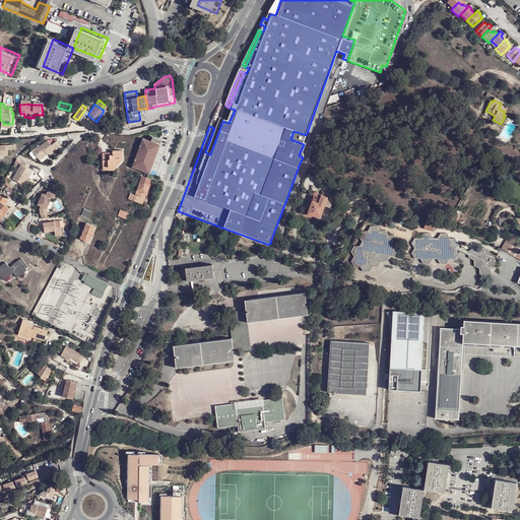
[(86,108),(77,120),(80,122),(88,110),(86,108)]
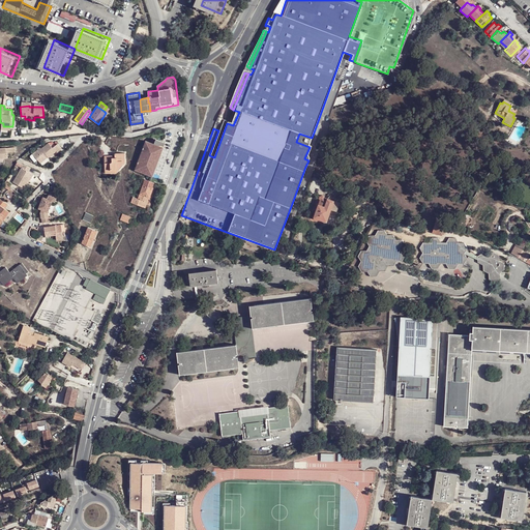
[(226,126),(222,124),(218,130),(209,155),(214,157),(226,126)]
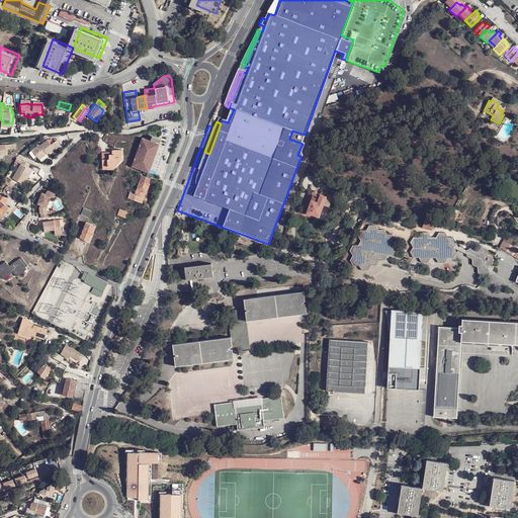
[(150,142),(143,139),(133,168),(150,174),(162,141),(152,137),(150,142)]
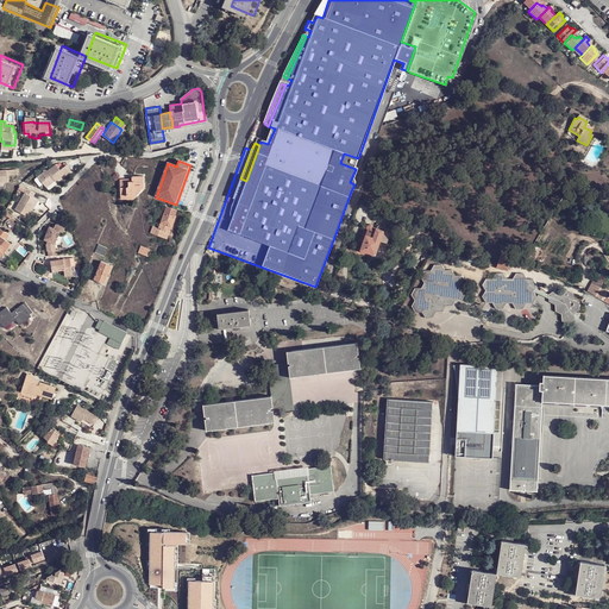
[(62,176),(69,169),(62,162),(55,169),(50,165),(43,173),(42,170),(33,179),(42,187),(50,179),(54,182),(61,175),(62,176)]
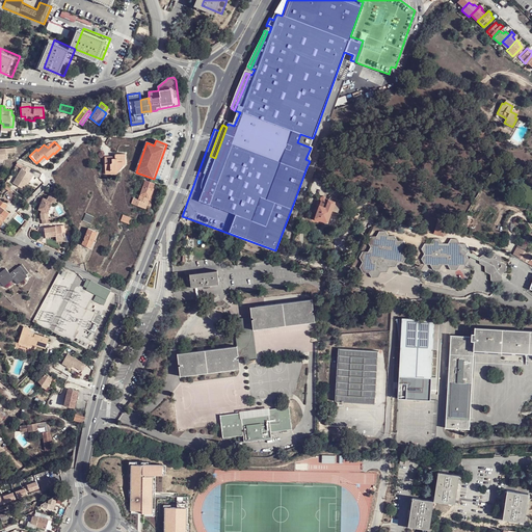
[(8,152),(15,151),(15,145),(0,147),(0,158),(8,157),(8,152)]
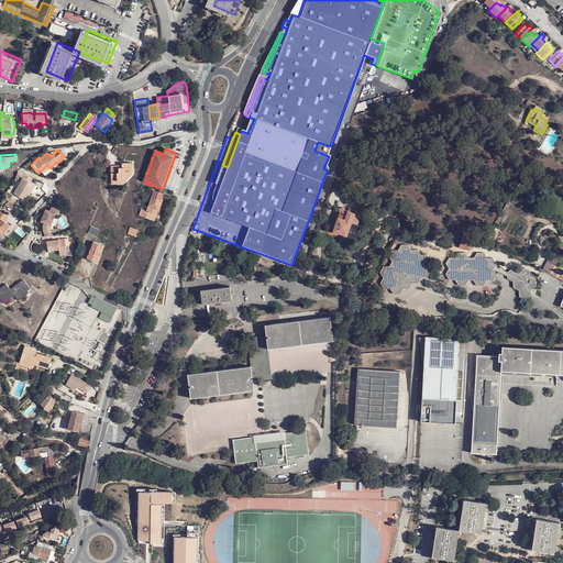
[(118,169),(111,169),(111,177),(117,178),(117,176),(124,177),(129,173),(130,173),(130,158),(122,158),(122,162),(122,164),(119,164),(118,169)]
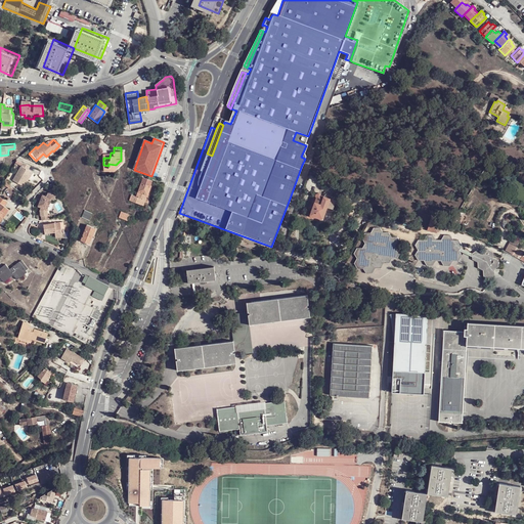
[(26,169),(28,166),(22,164),(11,180),(23,186),(27,179),(24,178),(28,171),(26,169)]
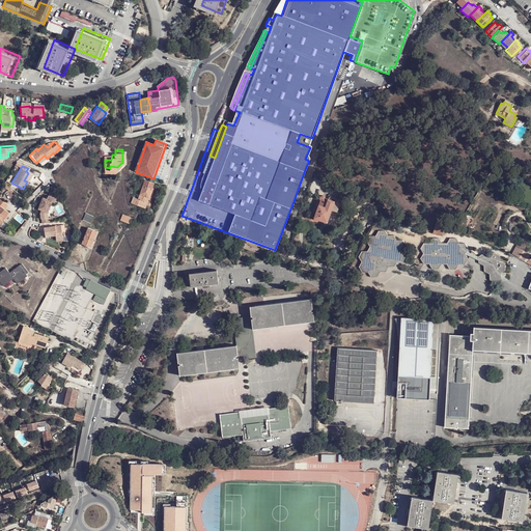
[(336,186),(325,179),(323,183),(334,189),(336,186)]
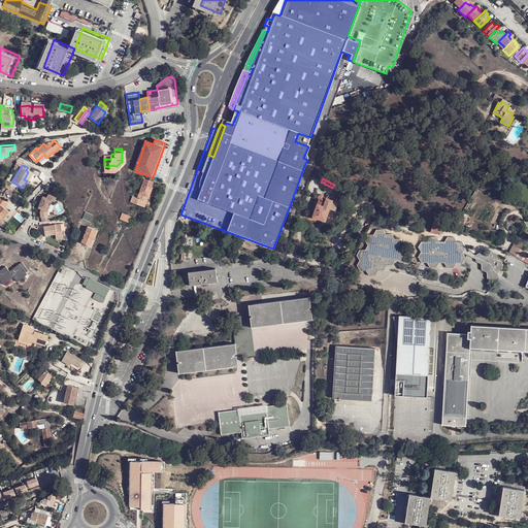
[(154,183),(144,179),(137,199),(133,197),(131,203),(144,208),(154,183)]
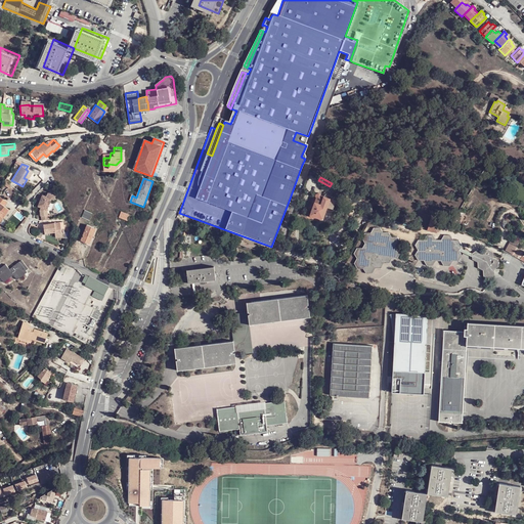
[(54,201),(56,197),(49,193),(47,197),(43,195),(38,207),(41,208),(40,211),(41,216),(48,215),(47,210),(52,200),(54,201)]
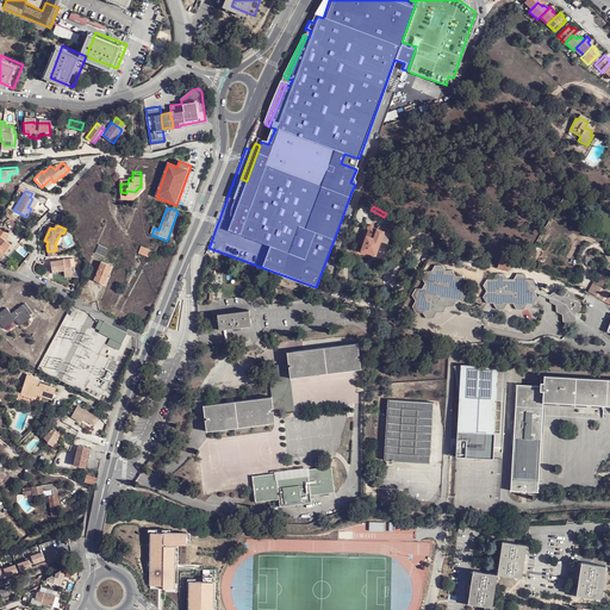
[(368,230),(366,236),(374,238),(377,229),(373,228),(373,225),(371,225),(368,226),(367,229),(368,230)]
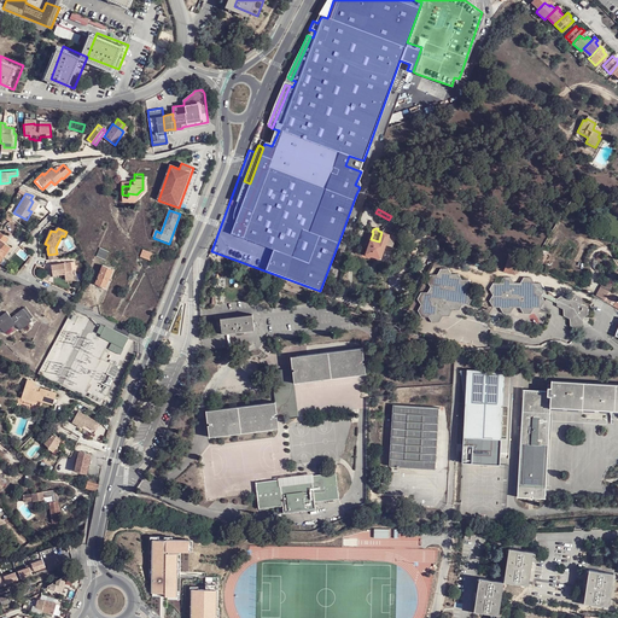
[(379,242),(371,239),(366,255),(380,260),(385,245),(389,234),(382,232),(379,242)]
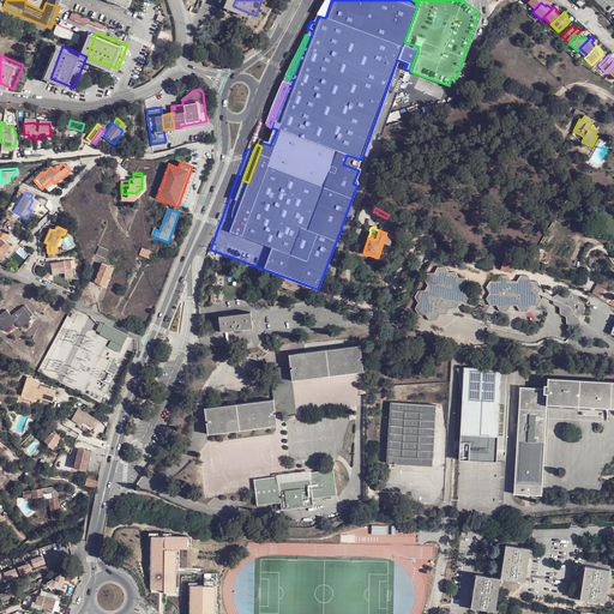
[(393,235),(386,233),(383,244),(390,246),(393,235)]
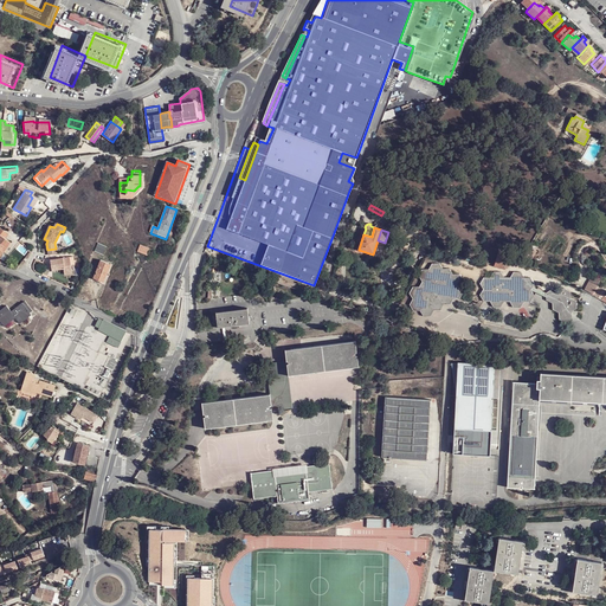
[(0,257),(10,242),(4,238),(0,234),(0,257)]
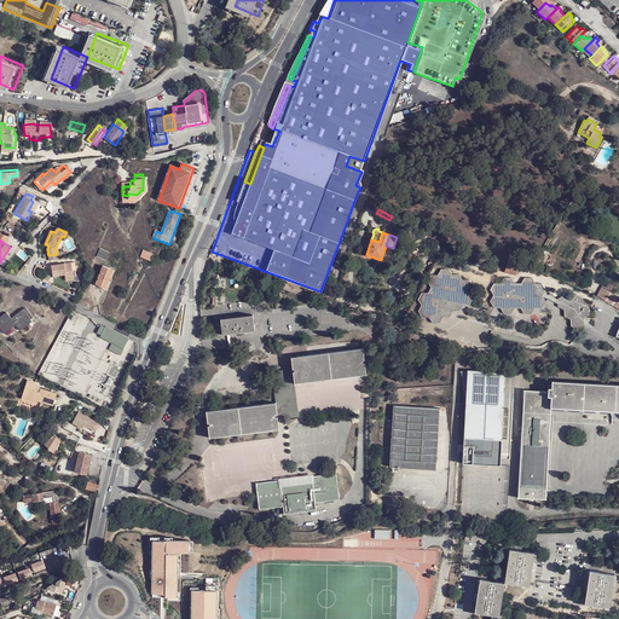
[(109,252),(99,248),(97,256),(105,260),(109,252)]
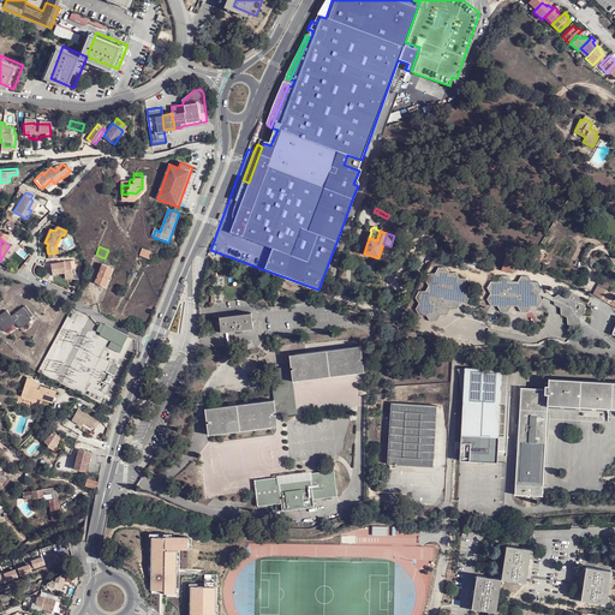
[(151,254),(142,250),(141,256),(150,261),(151,254)]
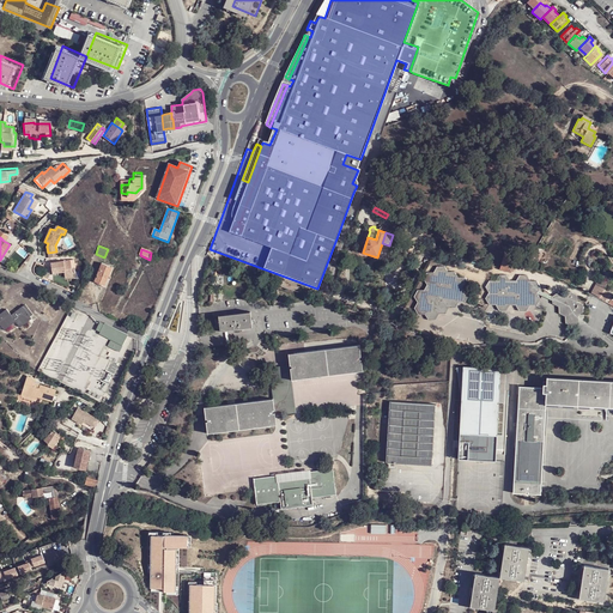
[(505,254),(501,267),(510,271),(513,265),(515,258),(505,254)]
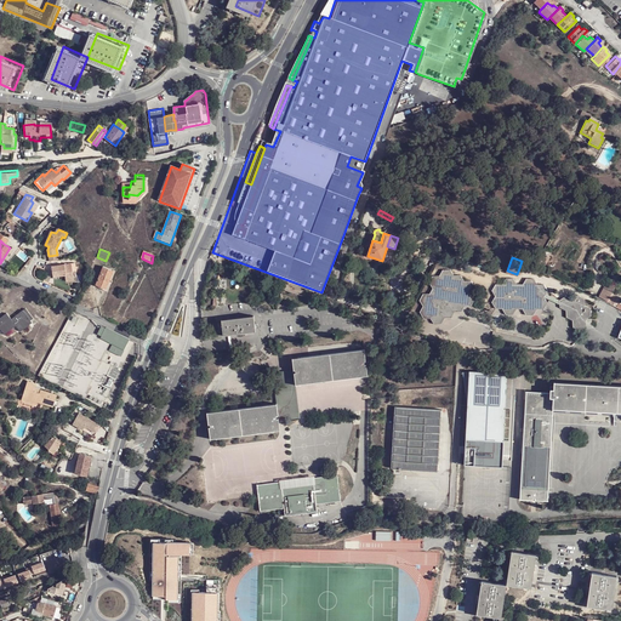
[(73,262),(53,266),(56,277),(67,274),(68,280),(77,279),(73,262)]
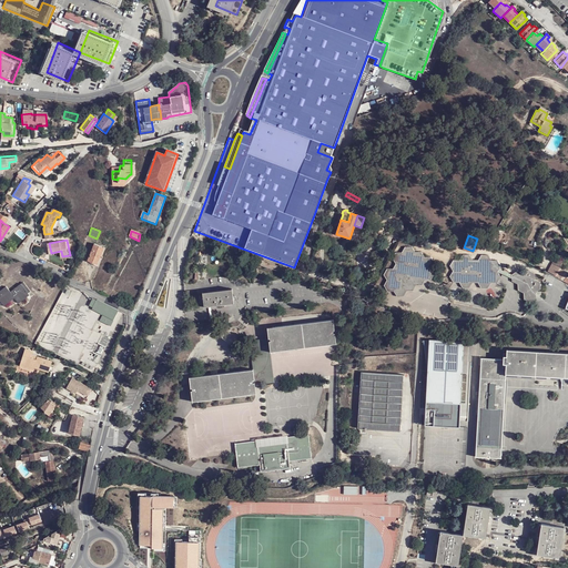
[(99,255),(101,256),(104,247),(94,243),(87,260),(95,263),(99,255)]
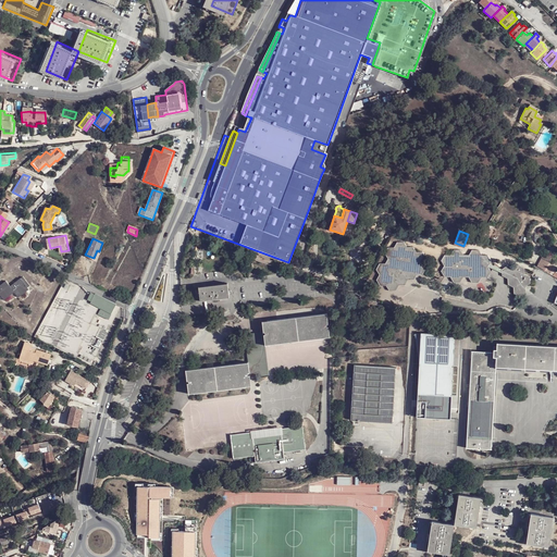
[(385,263),(380,263),(376,270),(380,275),(376,281),(381,286),(386,286),(390,291),(396,292),(399,286),(405,285),(408,281),(415,280),(417,275),(422,275),(426,268),(423,263),(426,258),(422,252),(417,252),(412,247),(407,247),(404,243),(397,243),(394,248),(388,248),(384,255),(387,259),(385,263)]
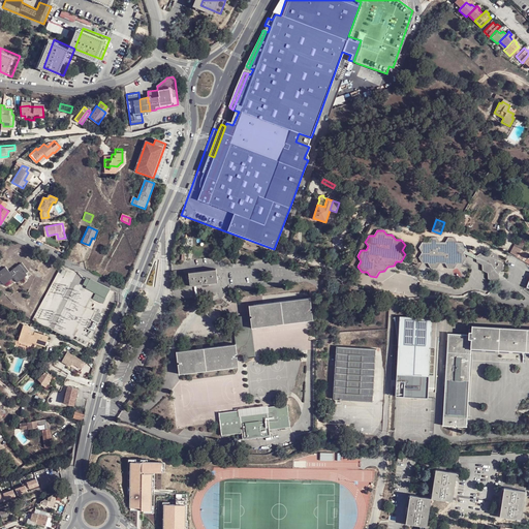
[(464,254),(465,250),(466,248),(463,243),(458,243),(455,238),(448,237),(446,242),(440,242),(437,238),(431,237),(428,243),(422,242),(418,249),(422,253),(418,257),(423,263),(428,263),(431,269),(437,269),(440,263),(445,265),(447,269),(455,270),(458,265),(463,265),(466,257),(464,254)]
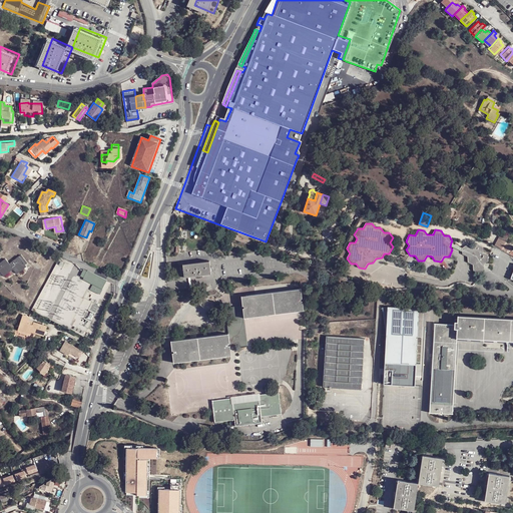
[(505,234),(497,247),(503,250),(507,243),(505,241),(509,236),(505,234)]
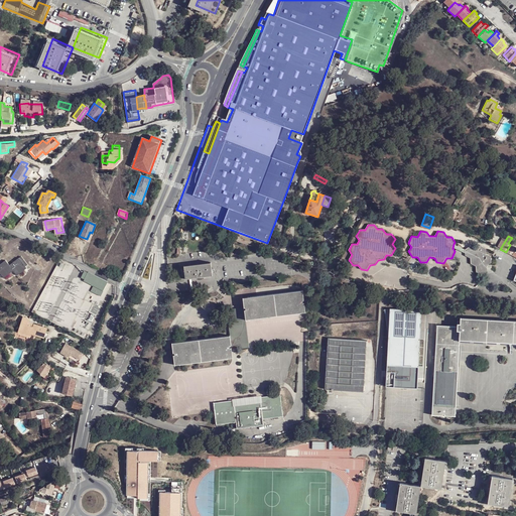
[(465,250),(454,244),(453,248),(465,254),(465,250)]
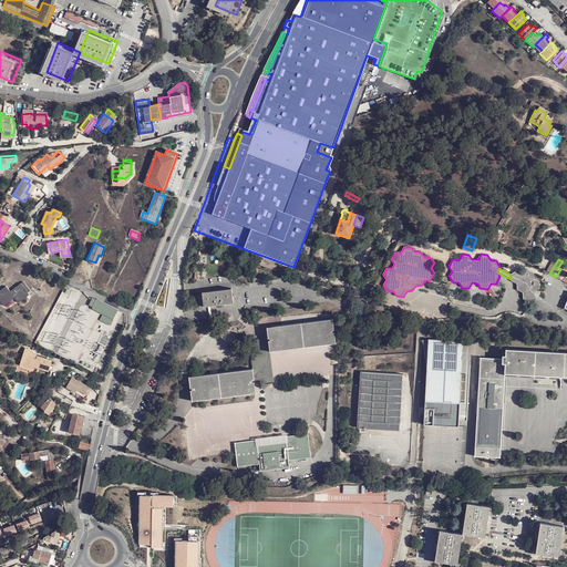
[(511,275),(511,279),(511,281),(517,285),(516,290),(522,294),(523,299),(528,302),(535,298),(535,292),(539,289),(539,282),(534,279),(533,272),(527,269),(522,272),(516,270),(511,275)]
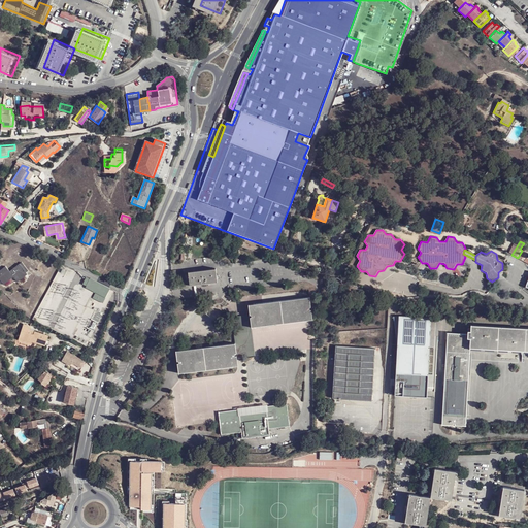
[(527,253),(522,251),(518,258),(527,263),(527,259),(527,255),(527,253)]
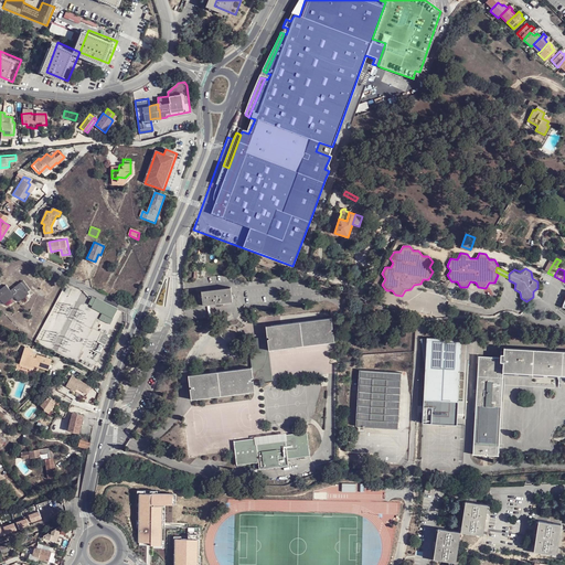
[(21,284),(20,283),(9,290),(6,285),(0,288),(0,299),(1,299),(4,304),(14,296),(18,301),(29,292),(25,288),(28,286),(24,281),(21,284)]
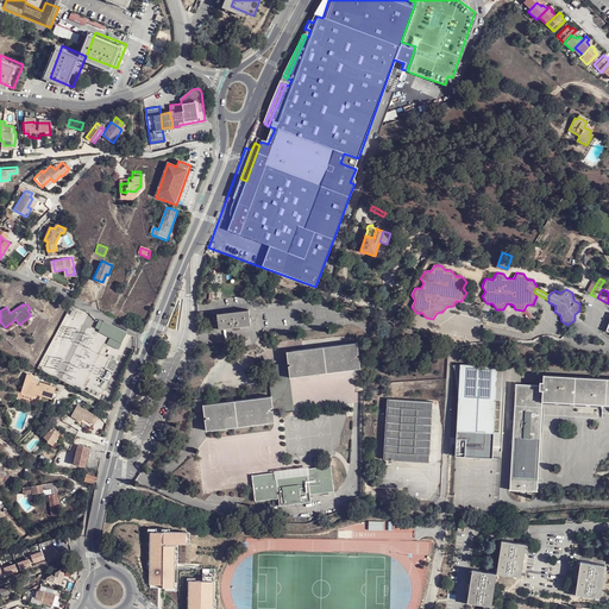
[(249,311),(217,314),(219,331),(250,327),(249,311)]
